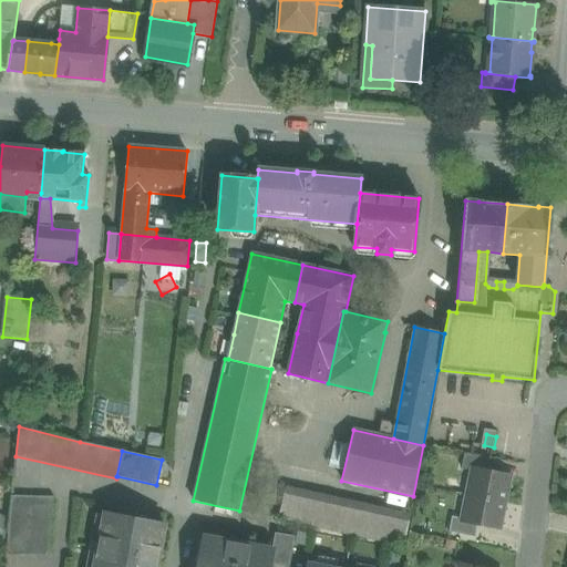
[(490,459),(464,454),(461,470),(473,472),(473,470),(487,472),(490,459)]
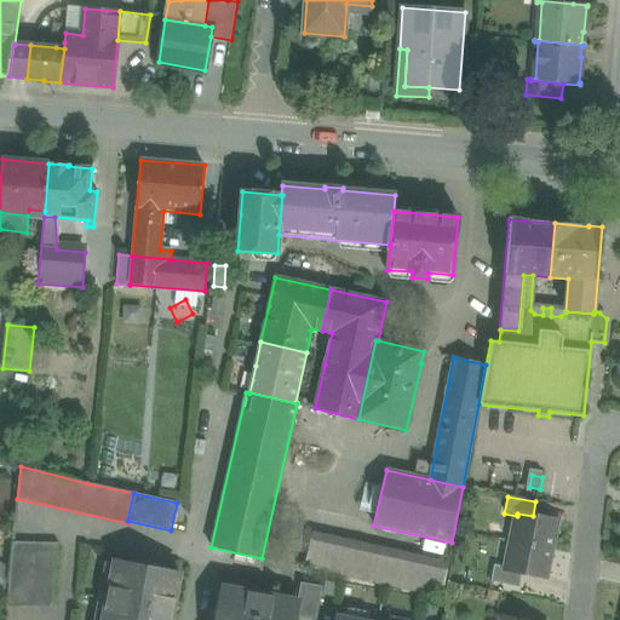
[(517,516),(512,541),(552,549),(557,521),(533,516),(517,514),(517,516)]
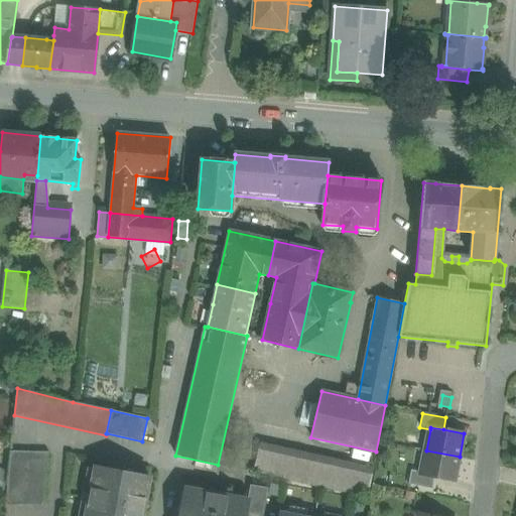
[(372,474),(258,448),(253,472),(367,497),(370,481),(372,474)]
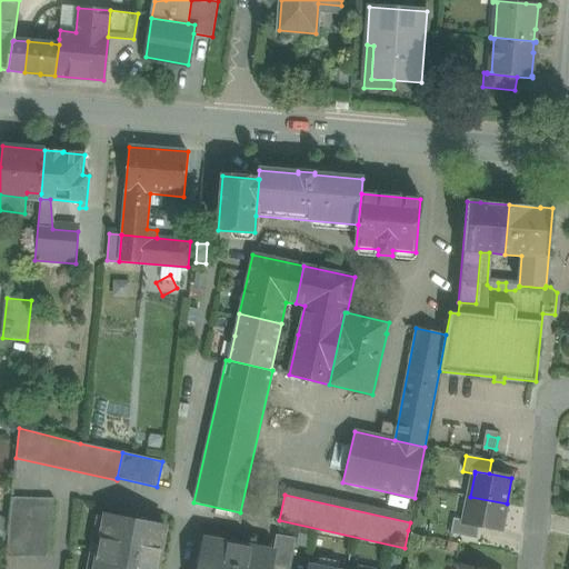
[(501,529),(507,503),(470,497),(466,521),(466,523),(479,526),(501,529)]
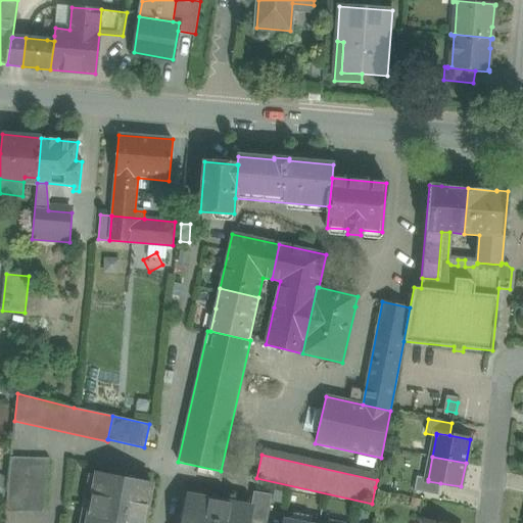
[(49,459),(10,458),(8,483),(7,490),(6,501),(5,512),(44,513),(49,459)]
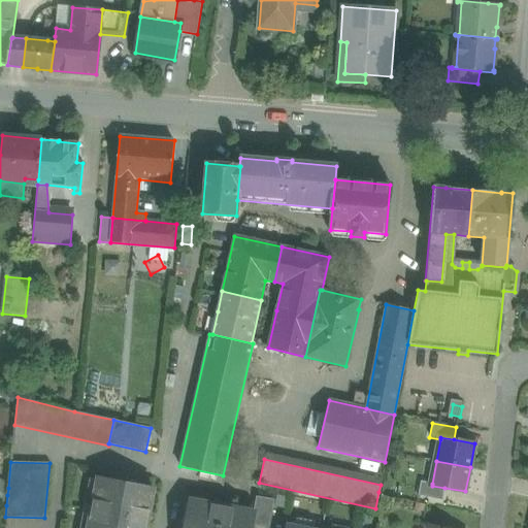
[(136,485),(122,482),(122,483),(98,477),(96,488),(93,506),(92,510),(147,521),(153,489),(136,486),(136,485)]
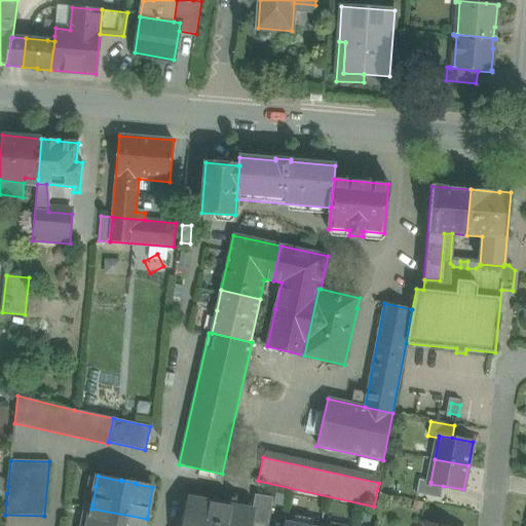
[(430,482),(419,480),(417,494),(441,498),(443,486),(430,484),(430,482)]
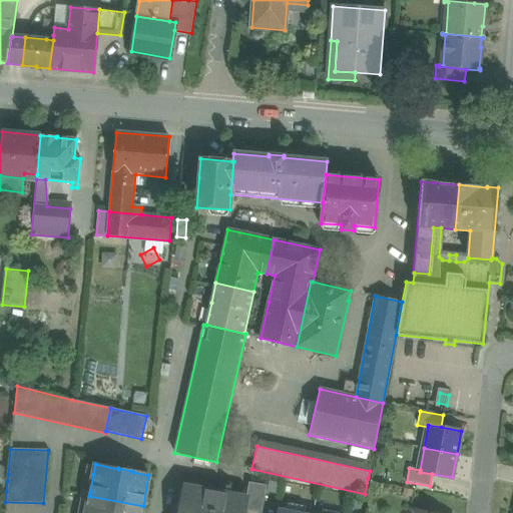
[(76,489),(90,492),(93,474),(80,471),(76,489)]
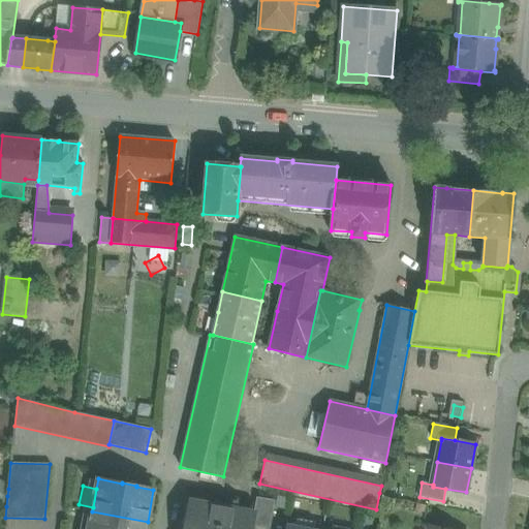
[(287,498),(277,496),(275,506),(285,508),(287,498)]
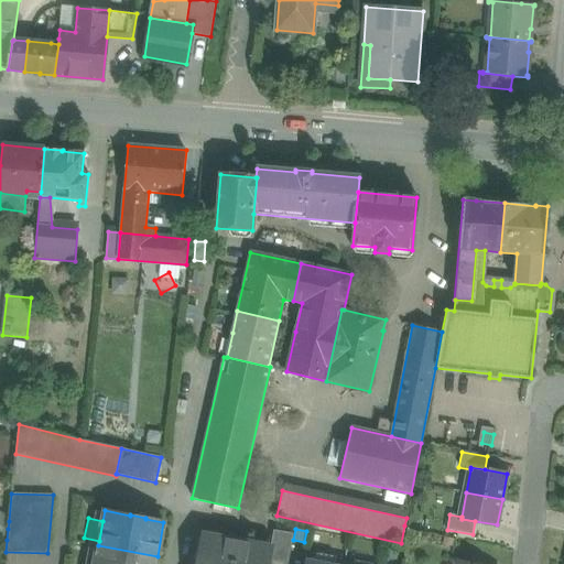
[(288,563),(293,534),(273,531),(270,548),(272,549),(269,562),(281,563),(288,563)]
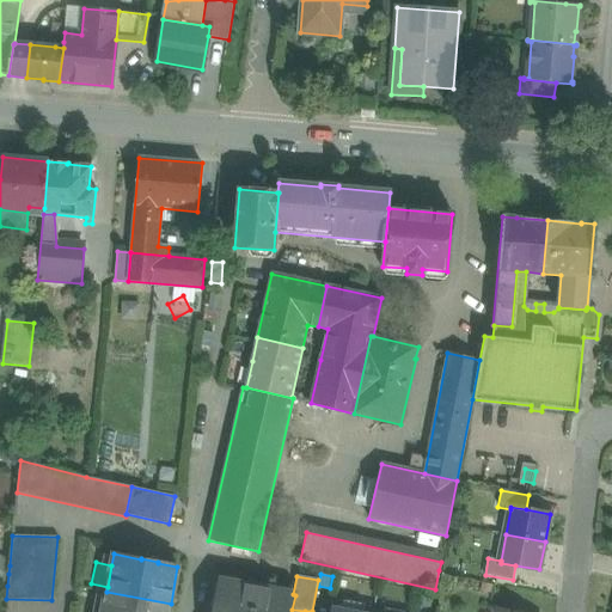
[(252,611),(257,588),(220,581),(216,600),(214,600),(212,611),(252,611)]
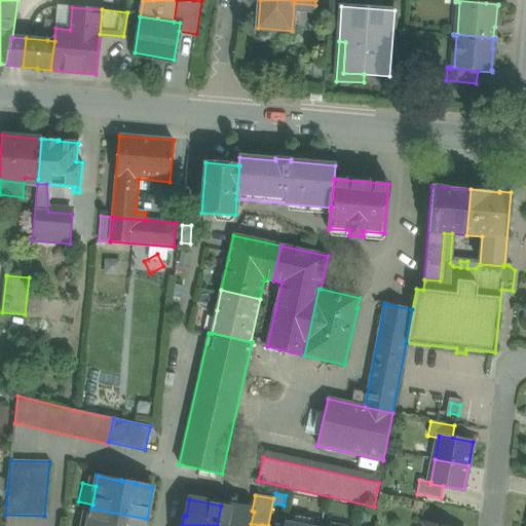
[(252,511),(221,505),(217,525),(250,525),(251,524),(254,512),(252,511)]
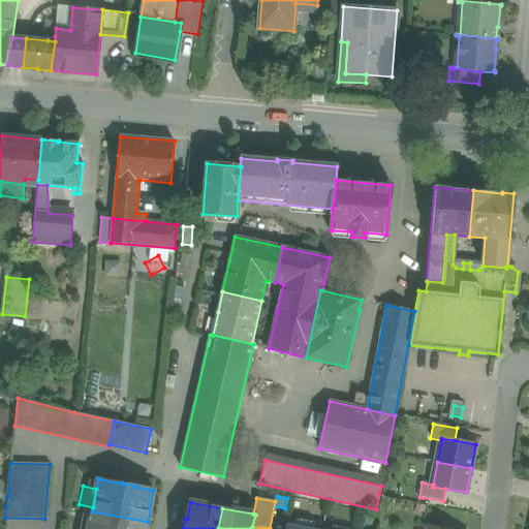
[(146,528),(148,522),(92,511),(91,517),(88,528),(146,528)]
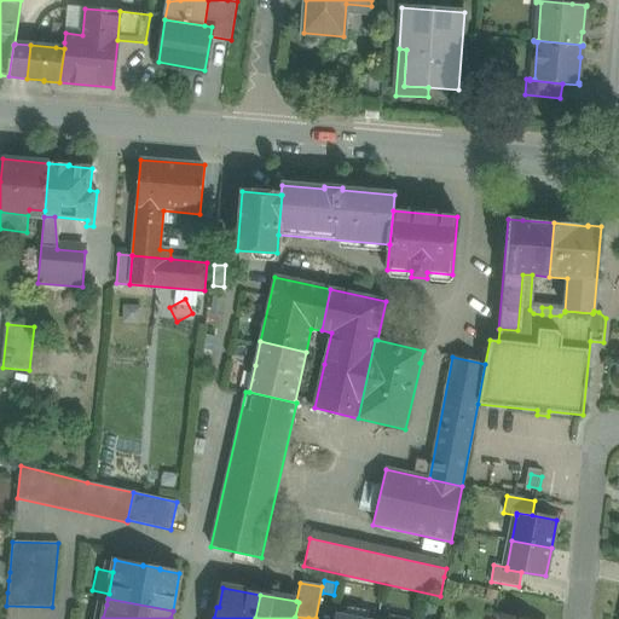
[(438,602),(426,600),(423,612),(435,614),(438,602)]
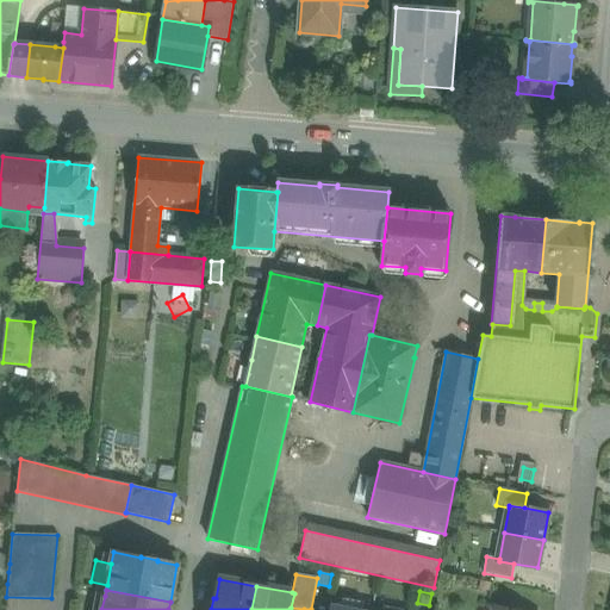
[(101,609),(105,596),(89,593),(86,609),(101,609)]
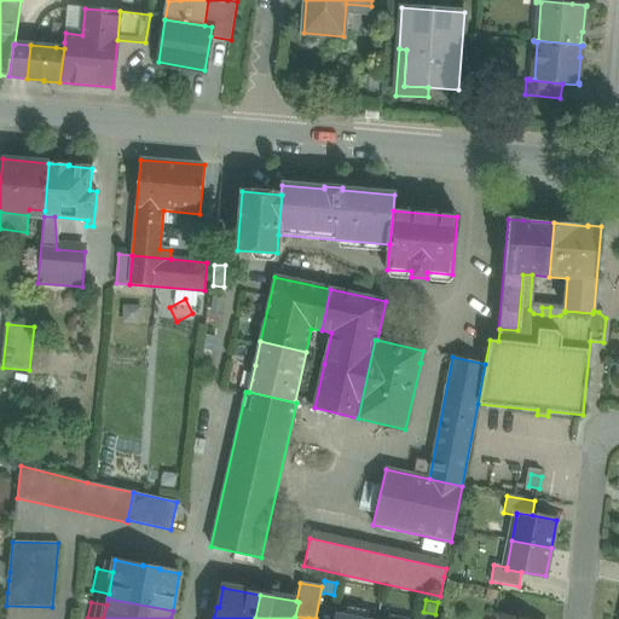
All buildings are outlined.
